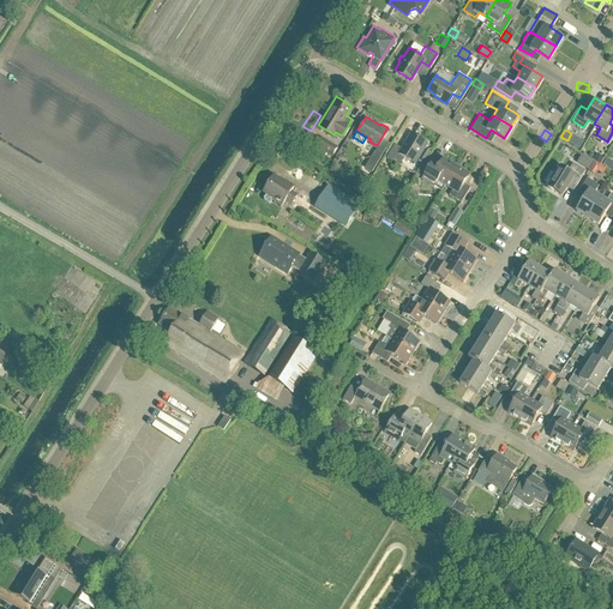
[(414,161),(426,140),(410,131),(401,145),(394,142),(386,154),(400,162),(403,155),(414,161)]
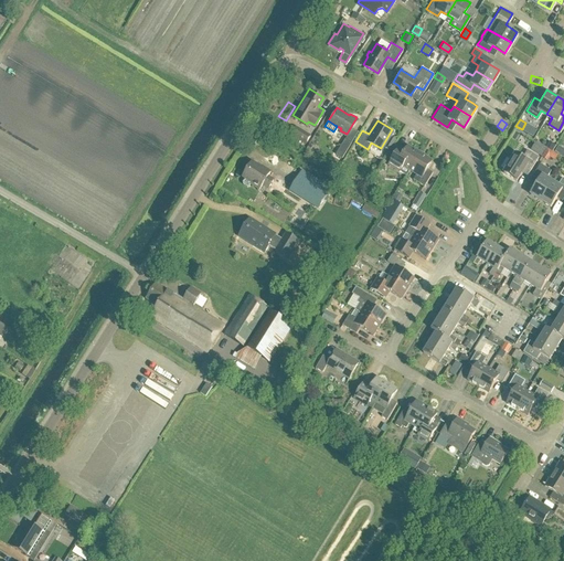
[(306,143),(311,134),(295,124),(289,133),(306,143)]
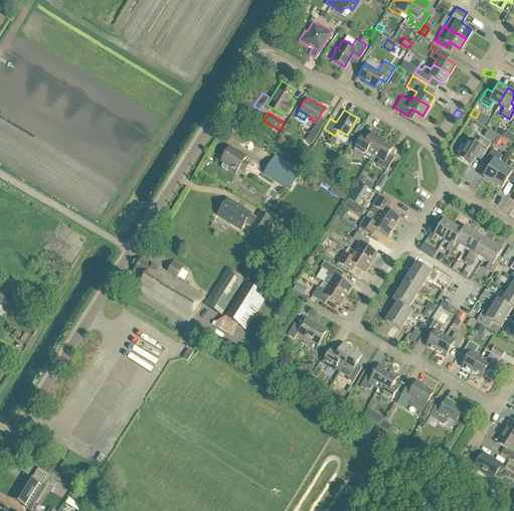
[(305,139),(311,143),(320,128),(315,124),(305,139)]
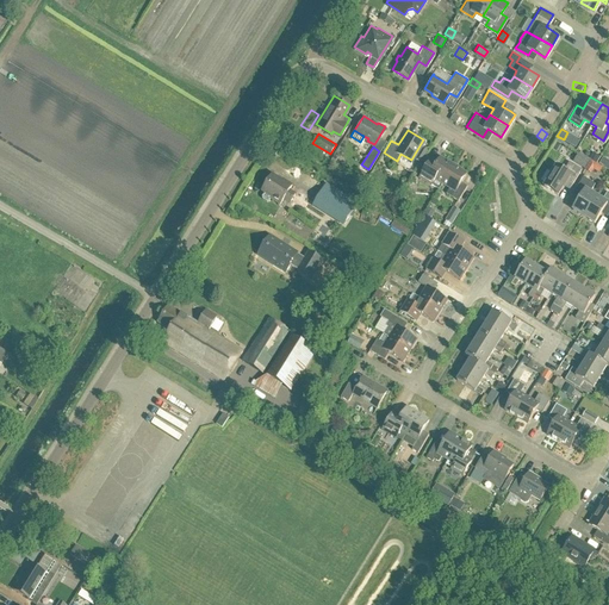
[(595,160),(598,154),(591,149),(588,156),(595,160)]
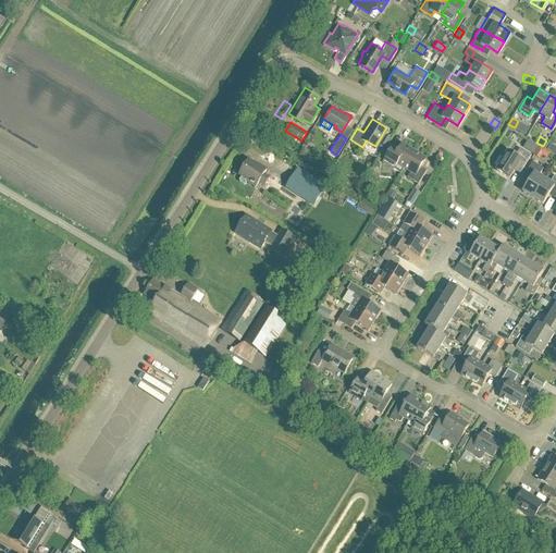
[(532,149),(535,144),(527,137),(522,144),(532,149)]
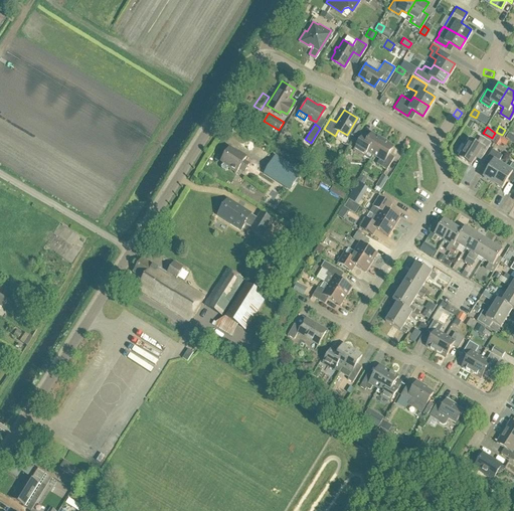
[(372,153),(382,137),(371,131),(366,138),(361,135),(353,147),(369,157),(372,153)]
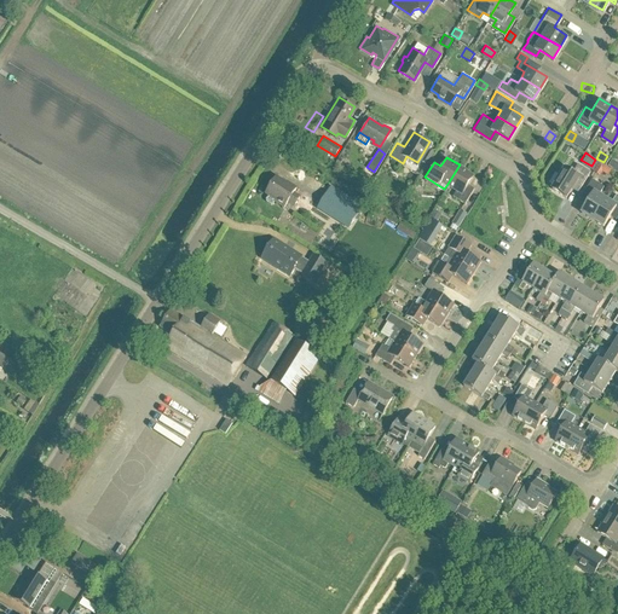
[(611,157),(607,163),(613,167),(617,161),(611,157)]
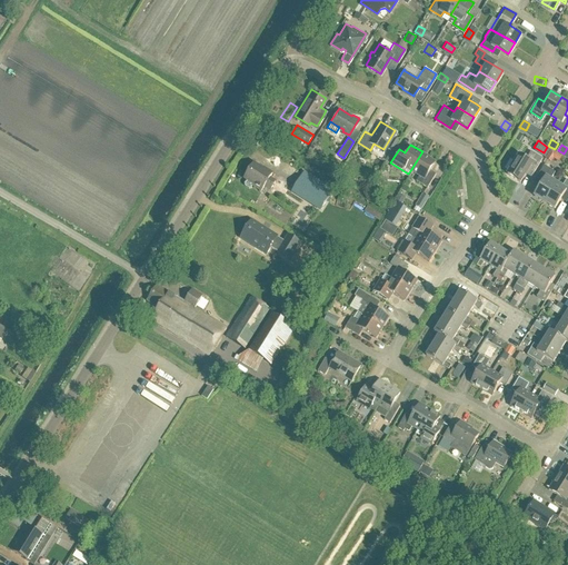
[(531,172),(541,156),(530,149),(526,157),(518,152),(506,171),(519,179),(526,169),(531,172)]
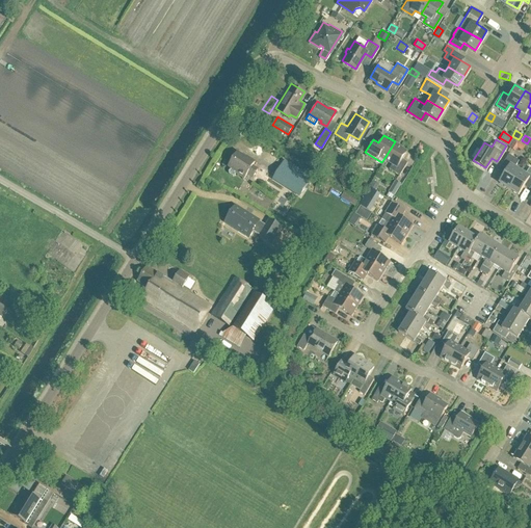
[(395,141),(385,158),(391,161),(388,166),(399,173),(406,160),(401,157),(406,149),(395,141)]
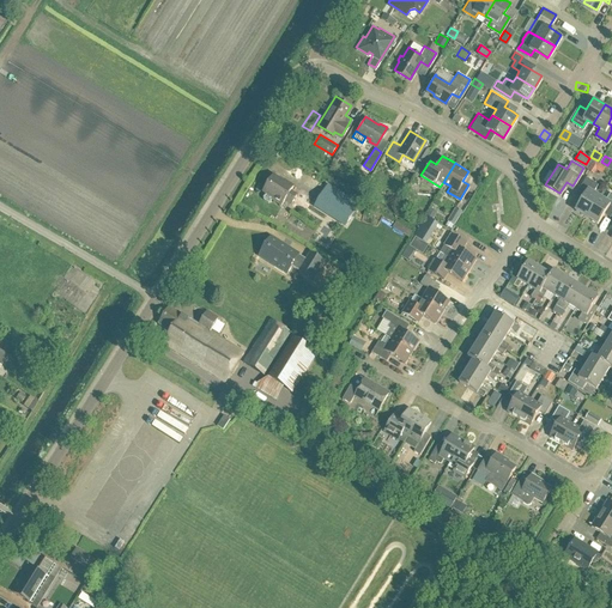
[(283,180),(272,172),(262,189),(265,190),(262,194),(262,196),(267,200),(270,199),(271,196),(280,202),(284,196),(290,200),(296,192),(290,188),(292,183),(284,177),(283,180)]
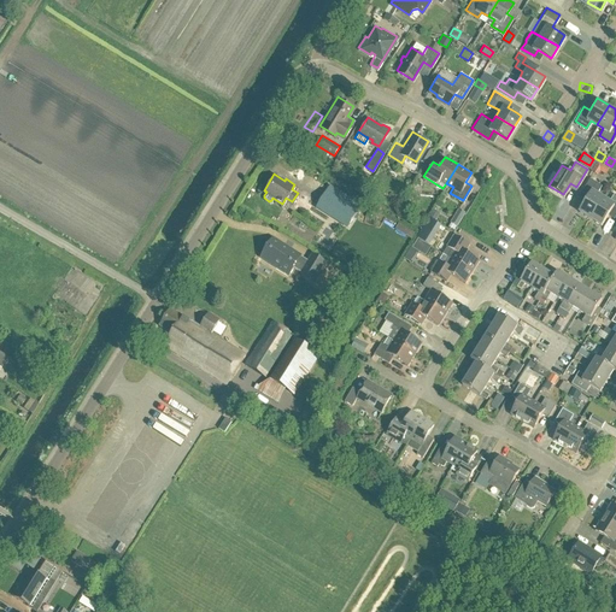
[(590,216),(602,195),(596,192),(602,183),(590,176),(578,194),(585,198),(578,209),(590,216)]
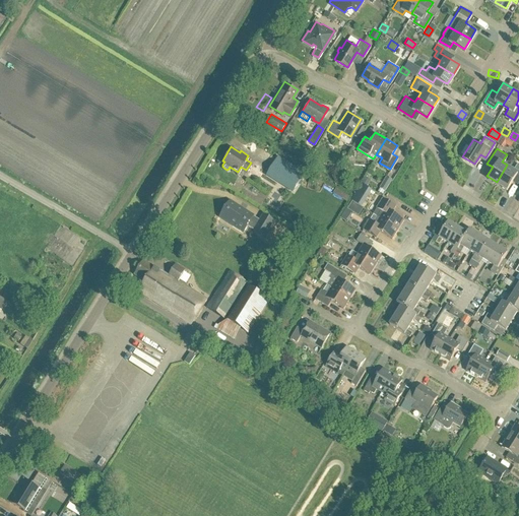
[(276,155),(267,171),(294,187),(303,173),(276,155)]
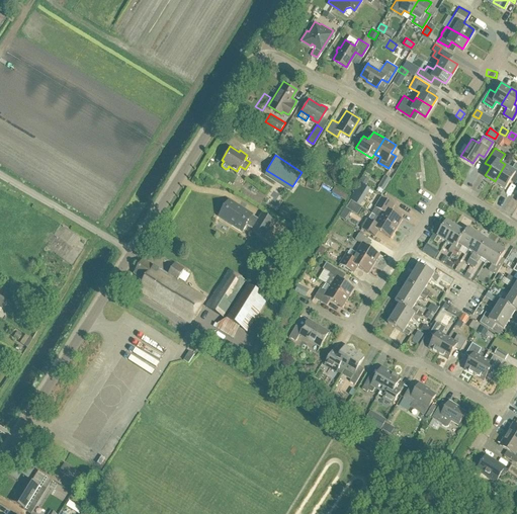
[(505,164),(495,181),(504,187),(510,178),(515,181),(516,177),(516,162),(515,161),(511,167),(505,164)]
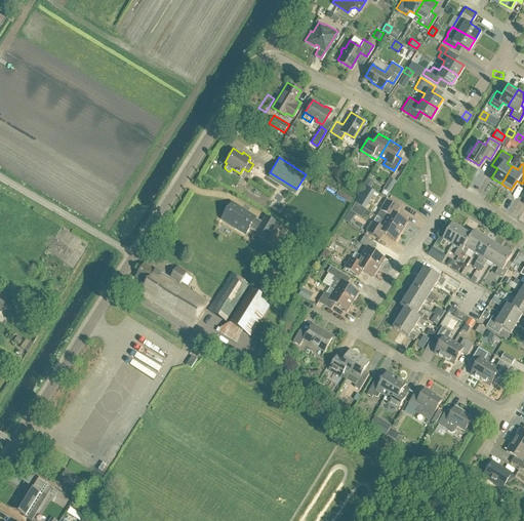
[(370,185),(374,176),(369,173),(364,182),(370,185)]
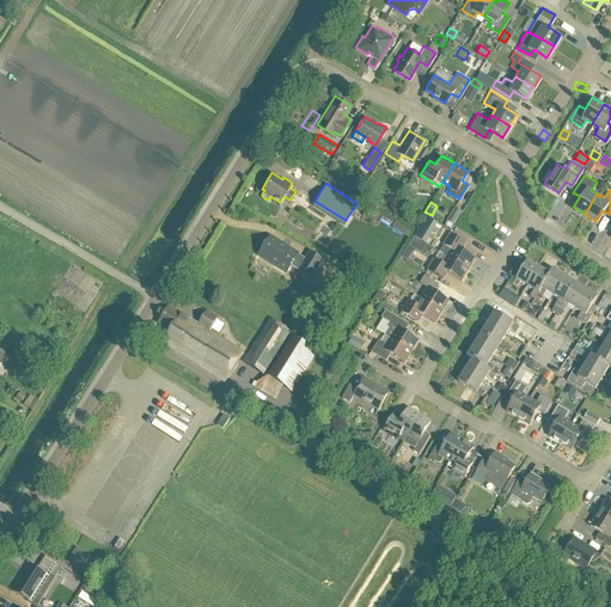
[(452,221),(459,208),(453,204),(445,218),(452,221)]
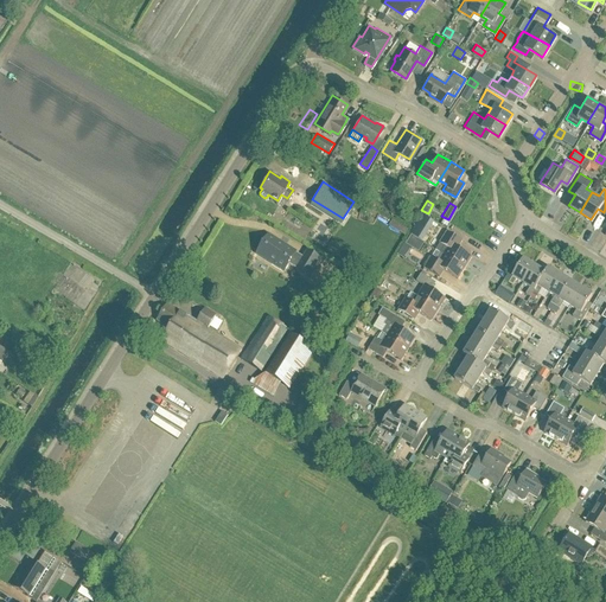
[(552,212),(560,218),(565,212),(556,205),(552,212)]
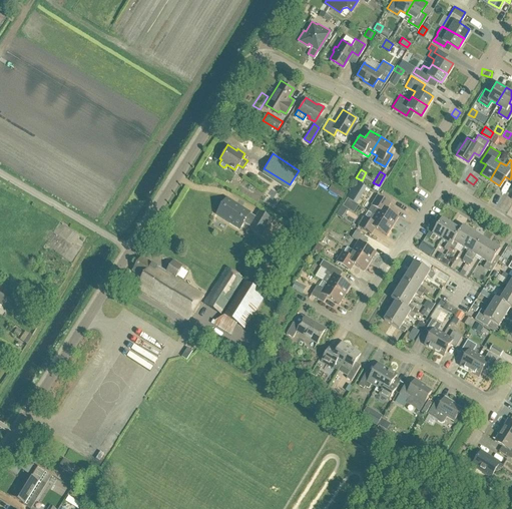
[(335,188),(338,191),(335,193),(338,198),(348,190),(342,183),(335,188)]
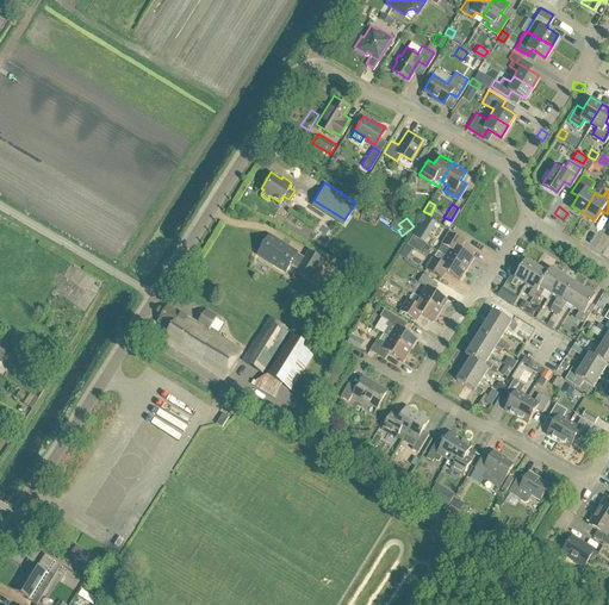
[(589,225),(584,226),(583,219),(579,220),(582,237),(590,236),(589,225)]
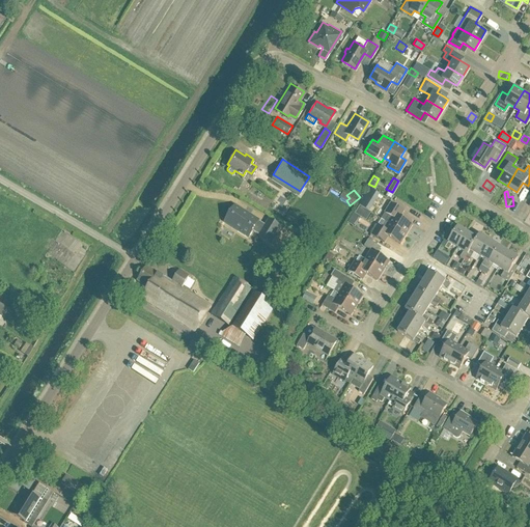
[(380,216),(406,232),(412,222),(397,213),(401,207),(390,200),(380,216)]
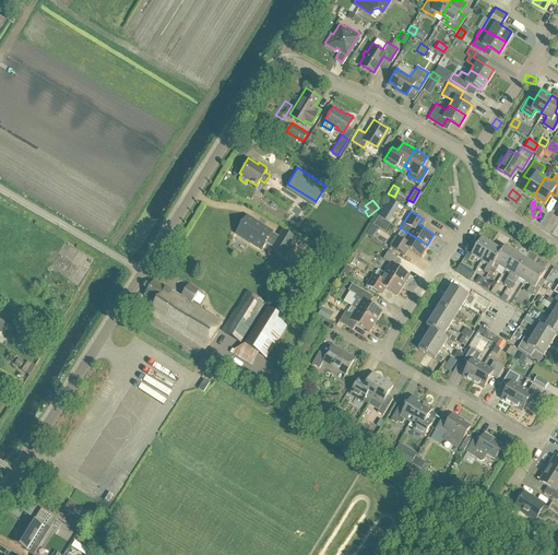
[(557,216),(548,211),(544,220),(557,227),(557,216)]
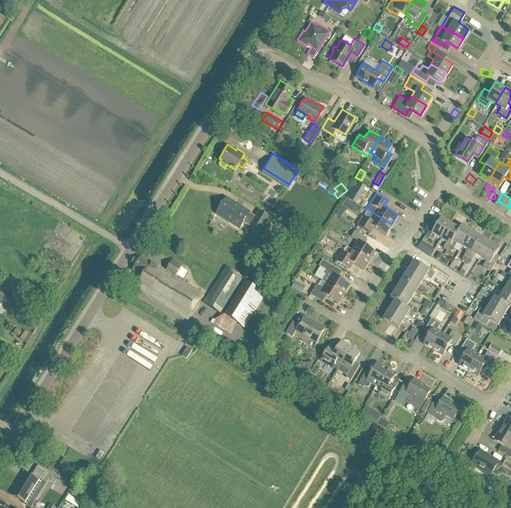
[(225,195),(218,207),(232,216),(230,220),(238,225),(238,226),(238,227),(242,220),(260,231),(266,222),(253,213),(248,211),(249,210),(248,209),(248,210),(226,196),(226,195),(225,195)]
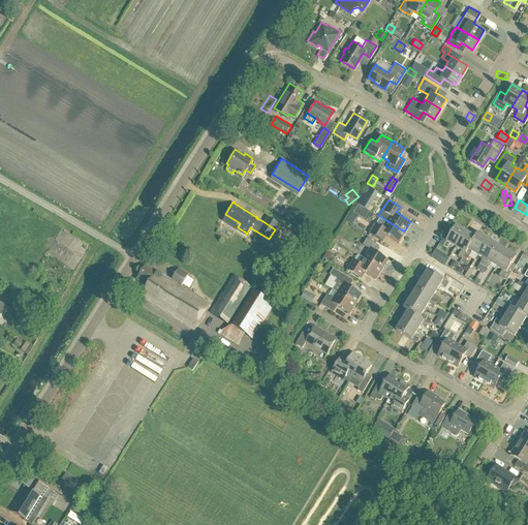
[(359,214),(351,209),(345,220),(352,224),(359,214)]
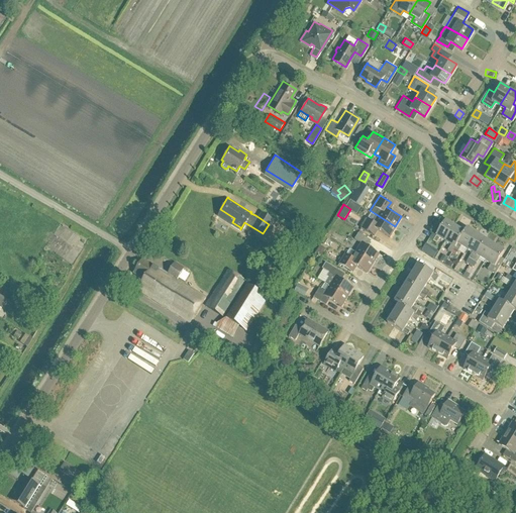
[(389,235),(395,226),(370,210),(360,225),(372,232),(375,226),(389,235)]
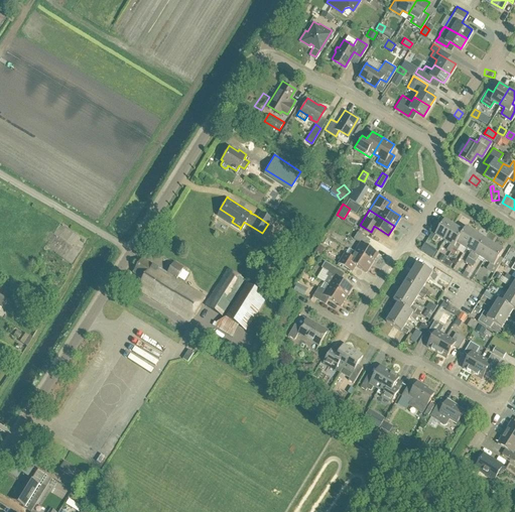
[(443,239),(454,224),(443,218),(434,233),(430,230),(427,236),(435,241),(438,235),(443,239)]
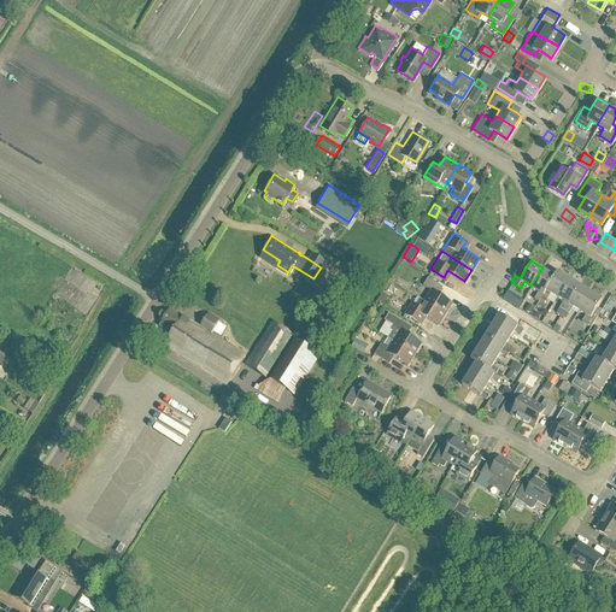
[(48,262),(40,275),(62,289),(68,280),(72,284),(76,280),(70,276),(48,262)]
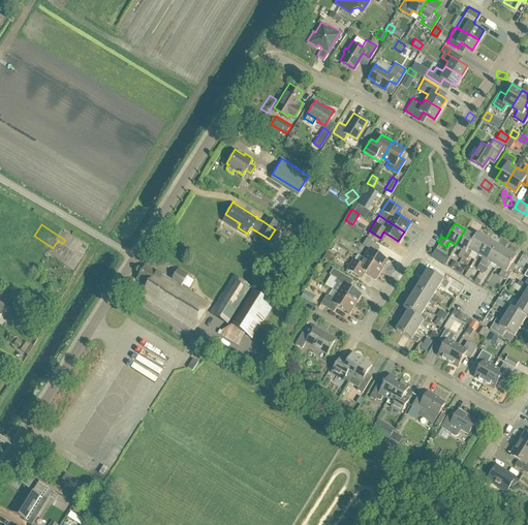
[(474,235),(465,229),(455,245),(461,248),(457,253),(461,256),(461,255),(464,252),(465,250),(467,246),(474,235)]
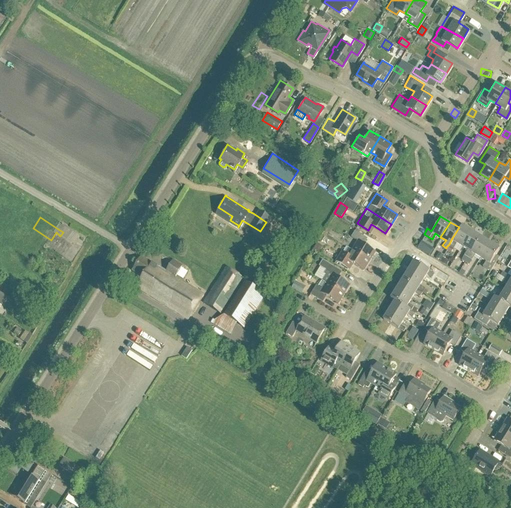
[(461,244),(471,229),(461,223),(459,227),(452,238),(450,242),(449,244),(452,246),(453,246),(456,241),(461,244)]
